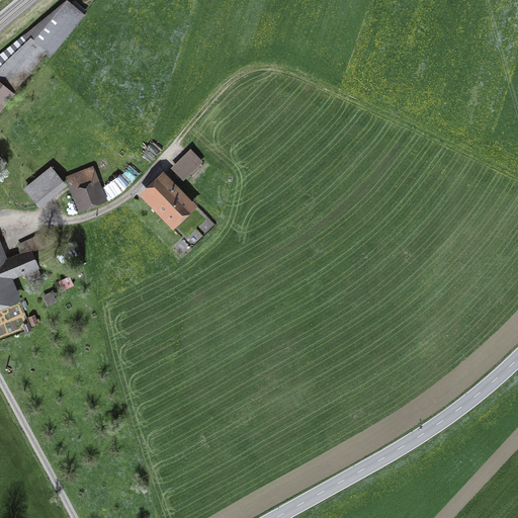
[(75,0),(66,0),(0,55),(0,105),(45,51),(51,56),(83,16),(69,5),(75,0)]
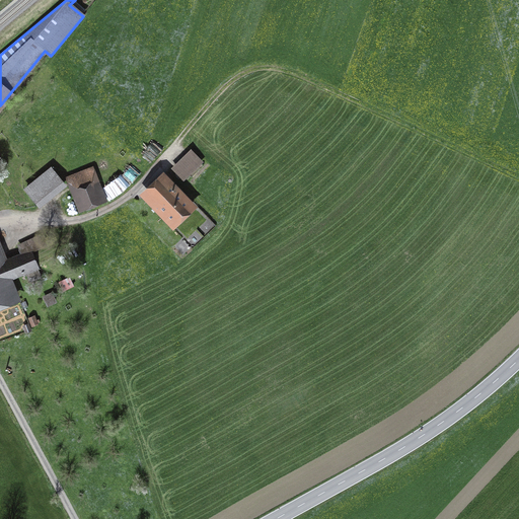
[(175,169),(184,177),(200,162),(191,153),(175,169)]
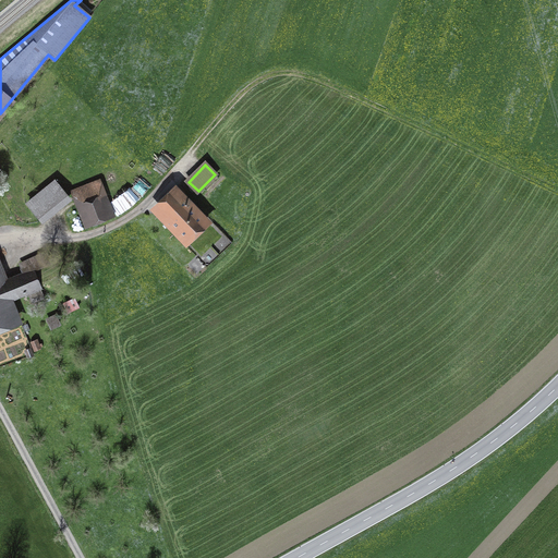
[(100,181),(72,192),(84,222),(92,219),(94,225),(114,216),(100,181)]
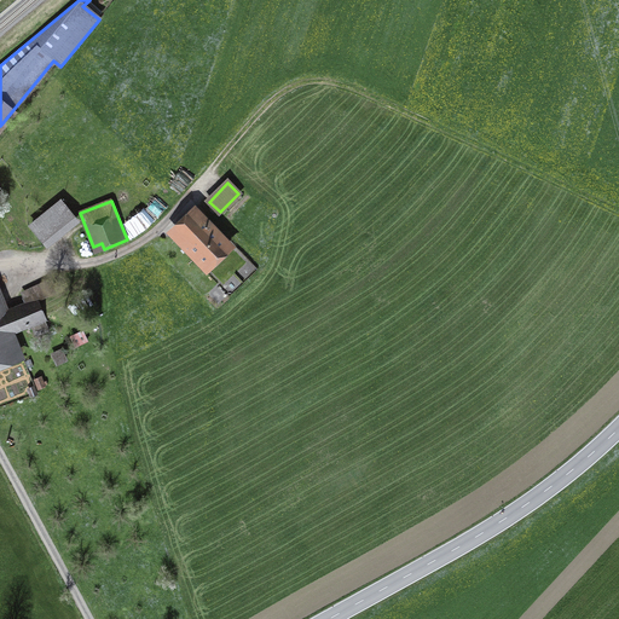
[(59,202),(32,225),(45,241),(74,218),(59,202)]
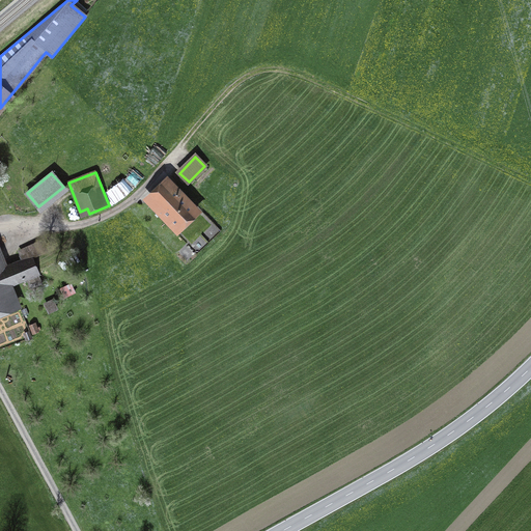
[(167,182),(149,199),(177,229),(196,212),(167,182)]
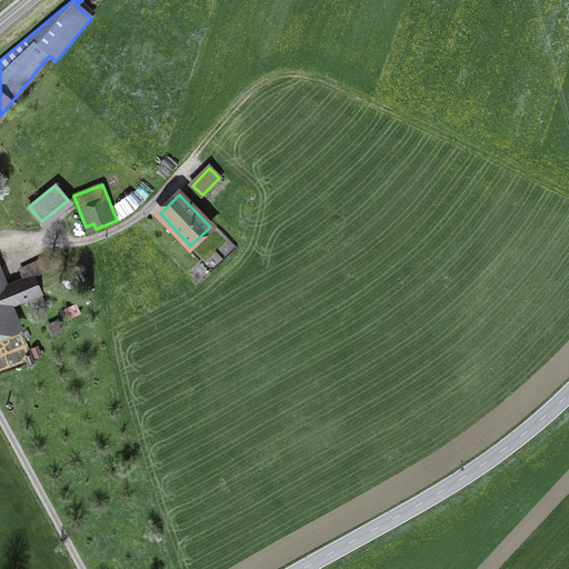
[(7,307),(40,293),(33,276),(39,273),(35,265),(22,269),(26,279),(0,289),(0,332),(15,327),(7,307)]
